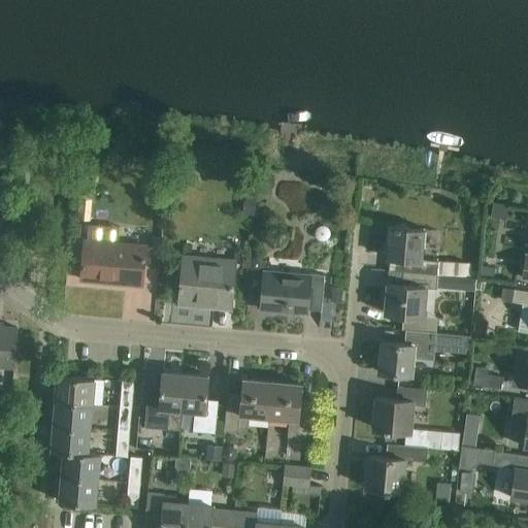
[(92,200),(79,199),(77,219),(90,220),(92,200)]
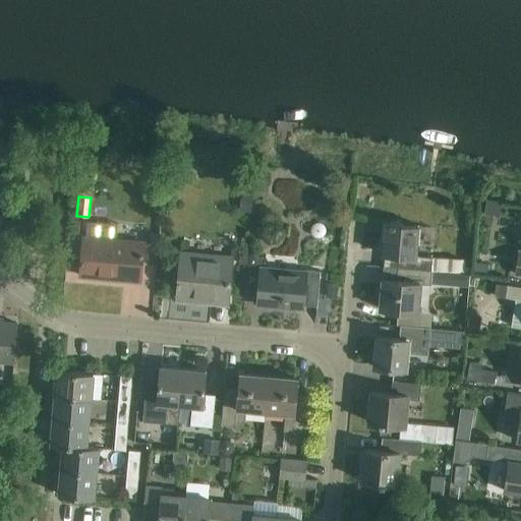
[(398,268),(433,271),(460,274),(461,261),(419,255),(422,228),(384,224),(381,254),(400,256),(398,268)]
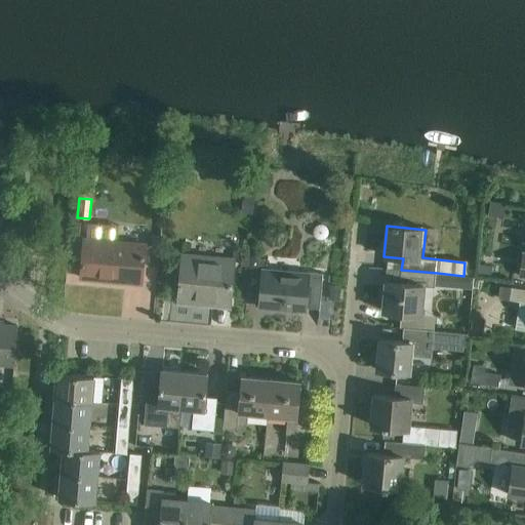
[(86,241),(85,253),(83,275),(112,277),(111,280),(142,283),(145,246),(86,241)]
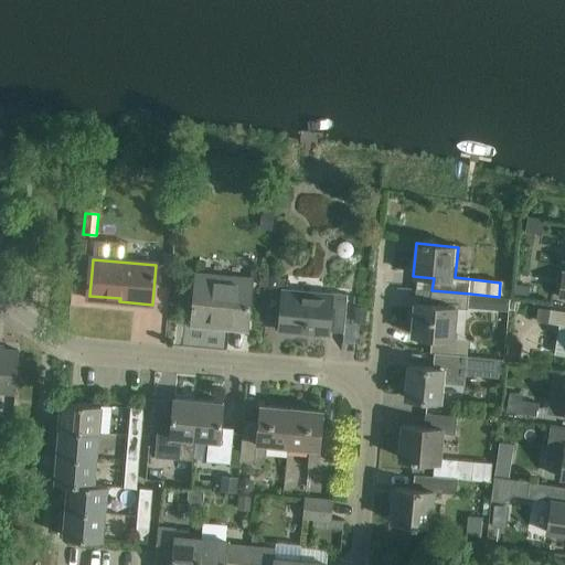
[(198,276),(195,297),(193,320),(225,322),(225,328),(248,330),(252,280),(198,276)]
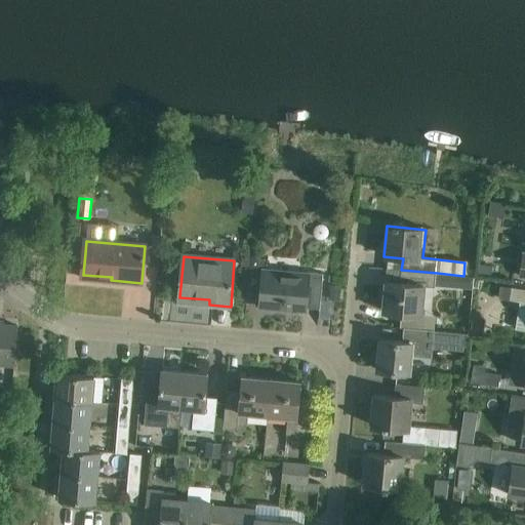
[(437,273),(401,270),(388,269),(384,312),(422,316),(426,288),(435,289),(437,273)]
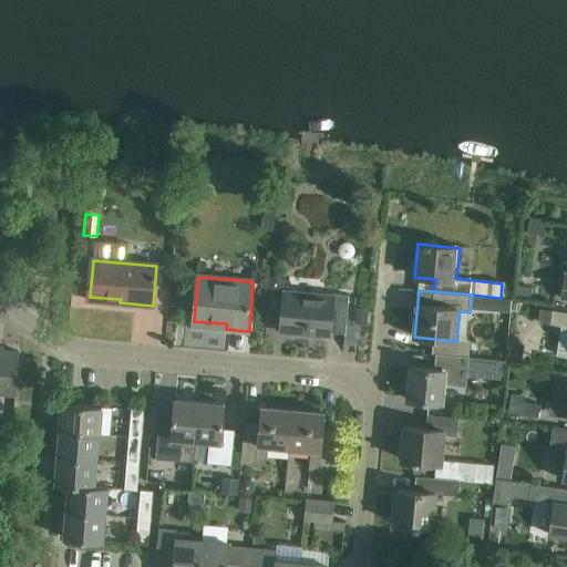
[(333,298),(285,294),(280,294),(277,330),(309,333),(309,329),(348,332),(351,295),(333,294),(333,298)]
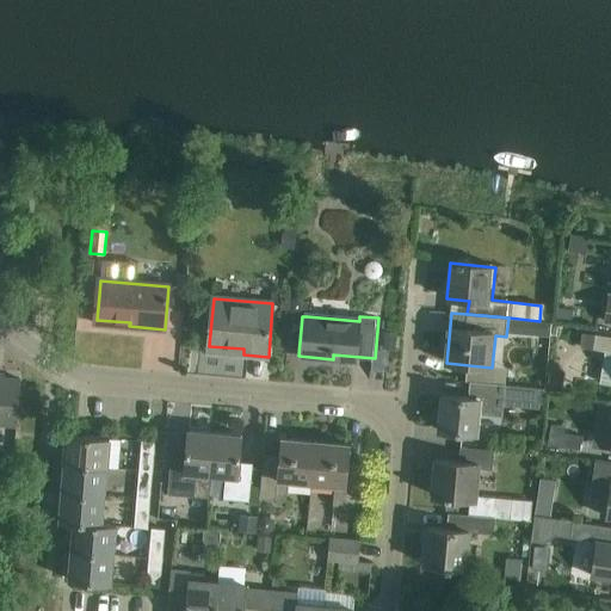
[(582,332),(581,345),(594,347),(594,349),(606,351),(610,351),(610,337),(596,334),(582,332)]
